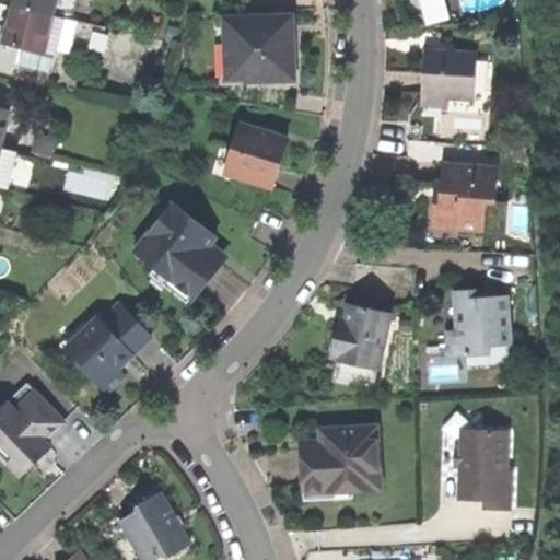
[(15,0),(14,7),(54,16),(57,0),(15,0)]
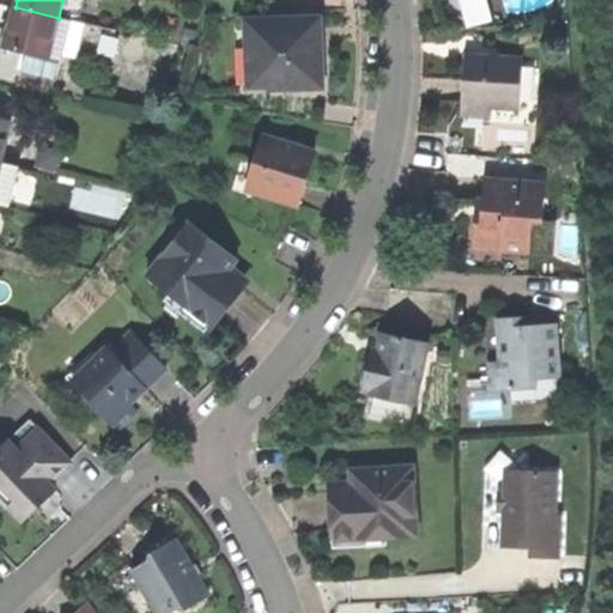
[(68,32),(71,22),(59,18),(16,7),(11,26),(5,48),(26,53),(23,71),(58,79),(64,50),(68,32)]
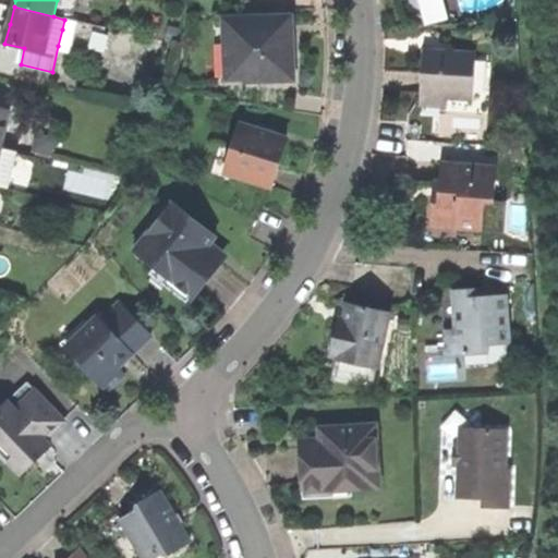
[(242,83),(292,82),(292,55),(293,55),(292,44),(292,34),(287,35),(286,19),(223,20),(225,80),(242,79),(242,83)]
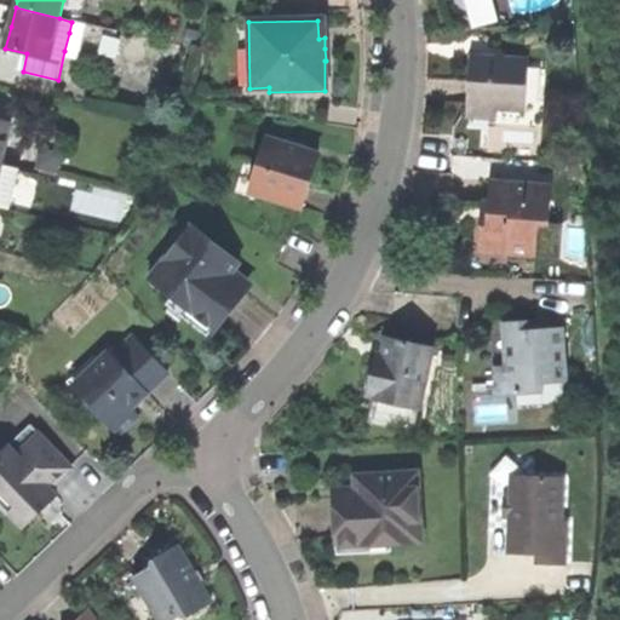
[(76,35),(69,33),(64,51),(72,53),(76,35)]
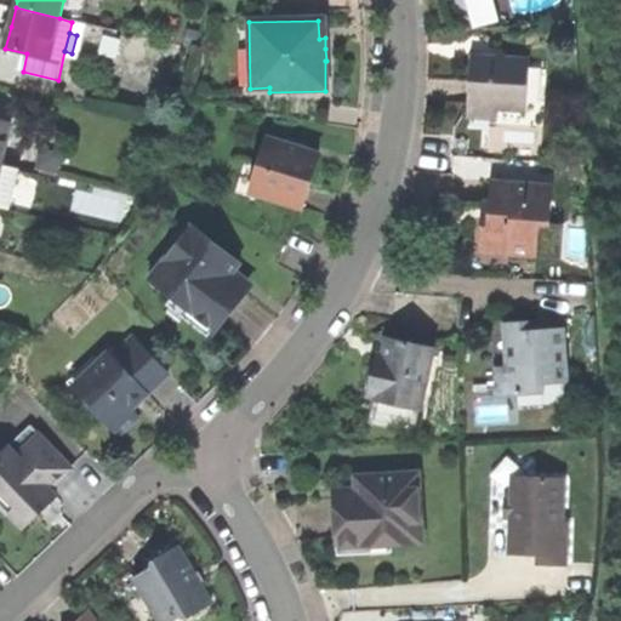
[(494,123),(540,125),(543,63),(507,61),(500,53),(491,60),(471,58),(468,90),(467,118),(495,119),(494,123)]
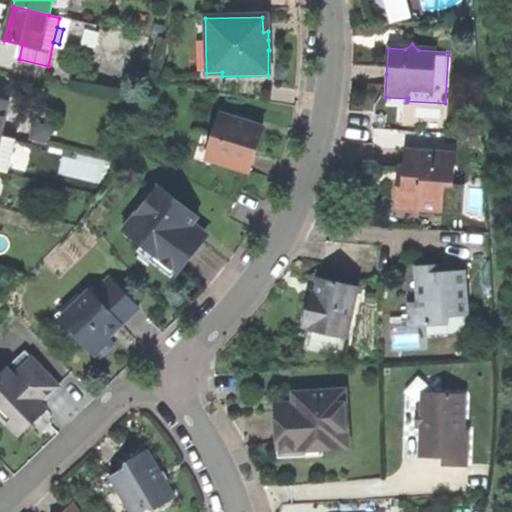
[(0,135),(1,136),(9,101),(0,98),(0,135)]
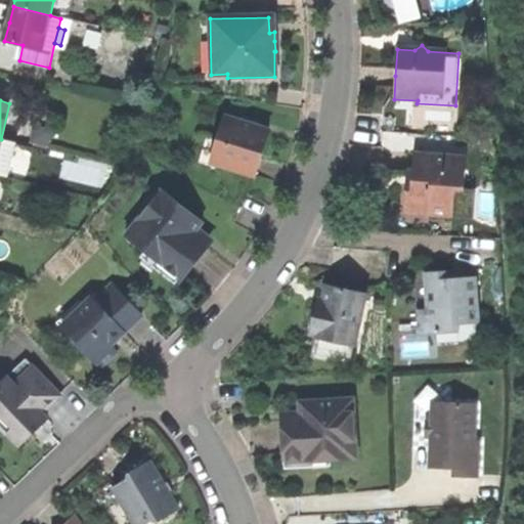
[(213,165),(256,177),(262,158),(269,133),(225,120),(218,142),(207,139),(198,166),(211,170),(213,165)]
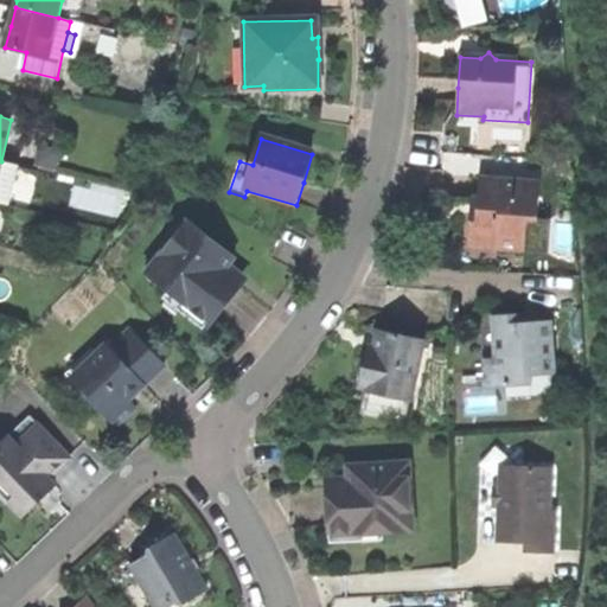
[(0,203),(11,206),(21,166),(1,161),(0,160),(0,203)]
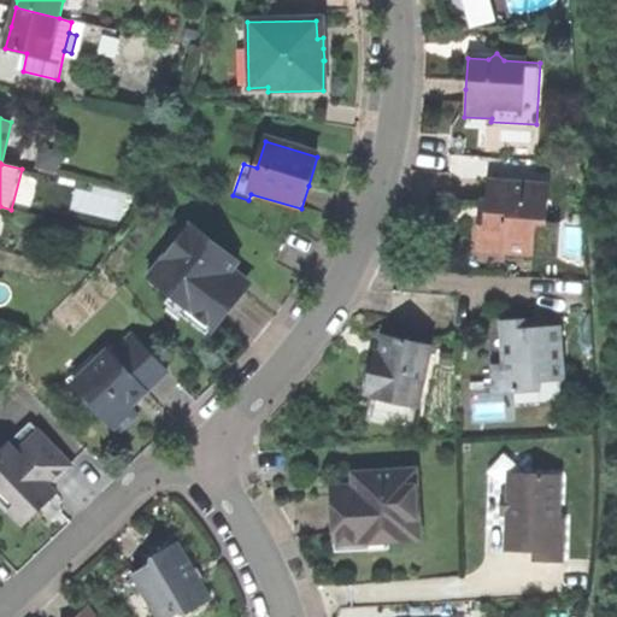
[(503,253),(530,256),(533,224),(544,224),(546,186),(486,182),(485,203),(479,201),(477,216),(476,240),(504,241),(503,253)]
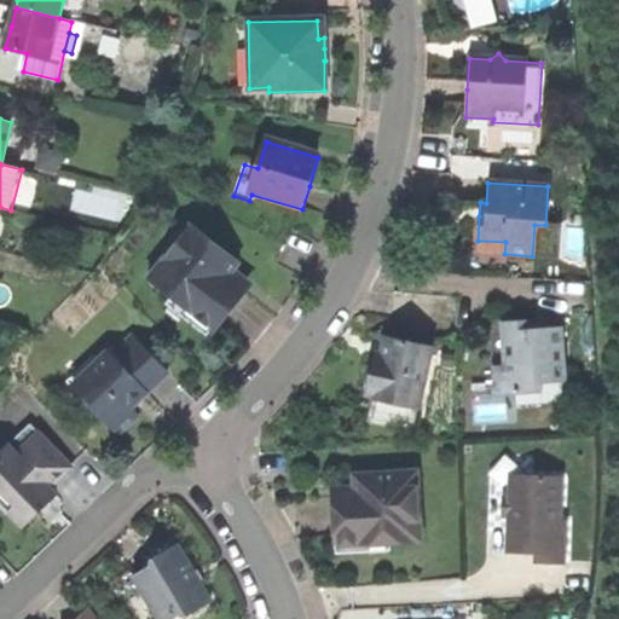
[(192,308),(190,312),(217,333),(233,311),(244,296),(227,284),(242,266),(190,227),(149,281),(174,300),(177,296),(192,308)]
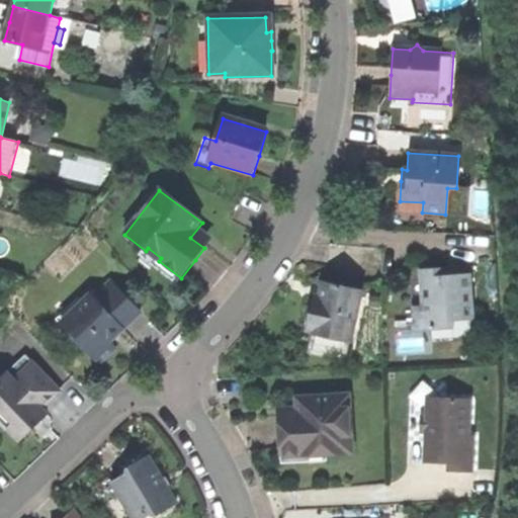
[(399,211),(422,212),(423,202),(400,201),(399,211)]
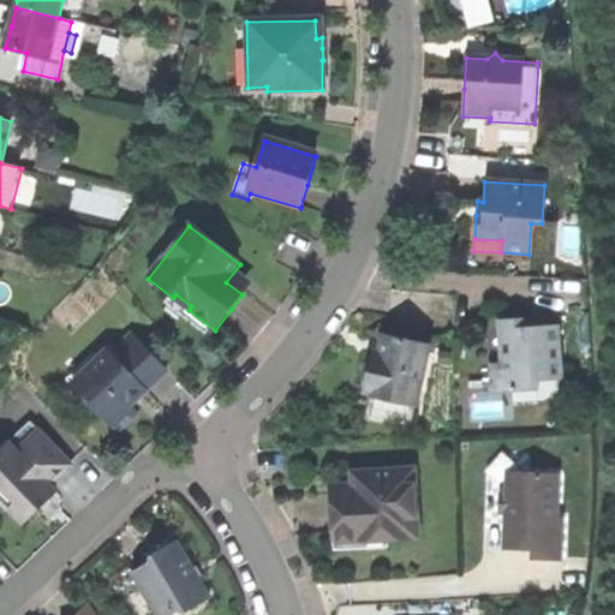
[(532,392),(531,381),(556,380),(554,326),(539,327),(530,327),(529,320),(497,321),(497,338),(499,364),(489,365),(490,393),(532,392)]
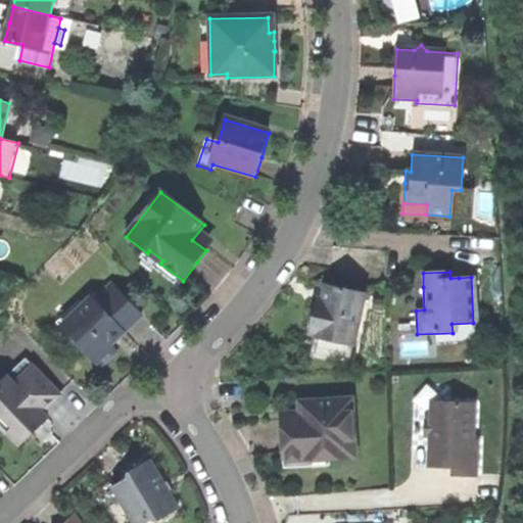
[(65,333),(98,369),(114,353),(107,346),(113,341),(121,334),(122,335),(140,318),(109,285),(93,300),(90,297),(75,313),(81,319),(65,333)]
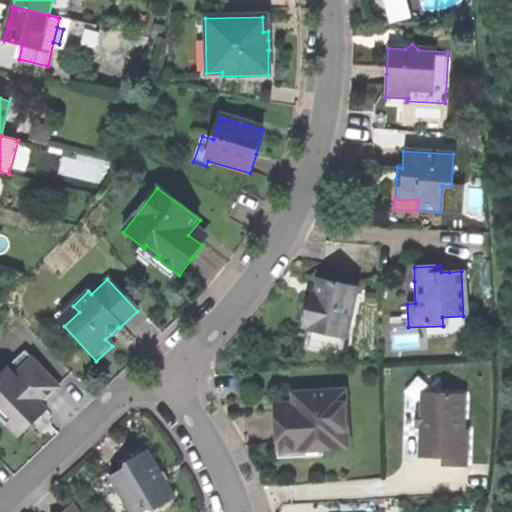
[(313,351),(341,349),(354,287),(316,279),(313,296),(307,294),(303,311),(299,327),(305,329),(301,350),(313,351)]
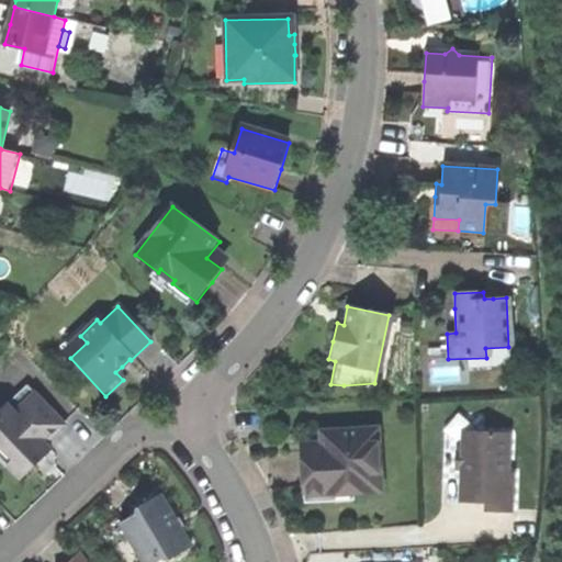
[(64,351),(70,358),(87,343),(80,336),(64,351)]
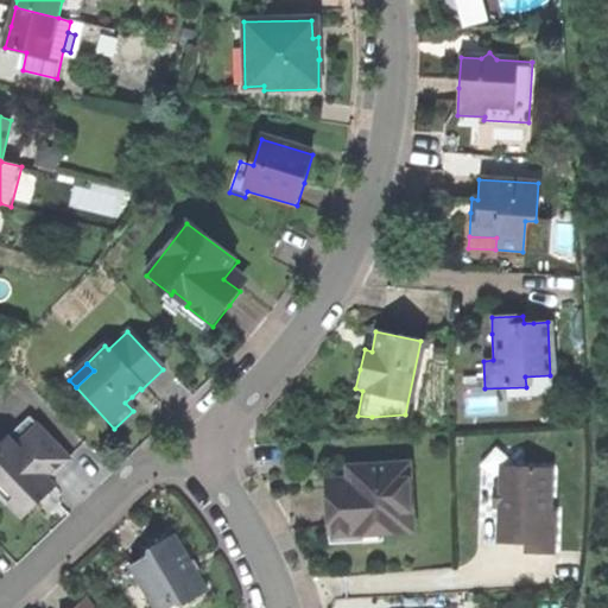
[(0,500),(19,520),(36,505),(31,500),(40,492),(50,483),(48,482),(69,462),(29,418),(0,443),(0,500)]
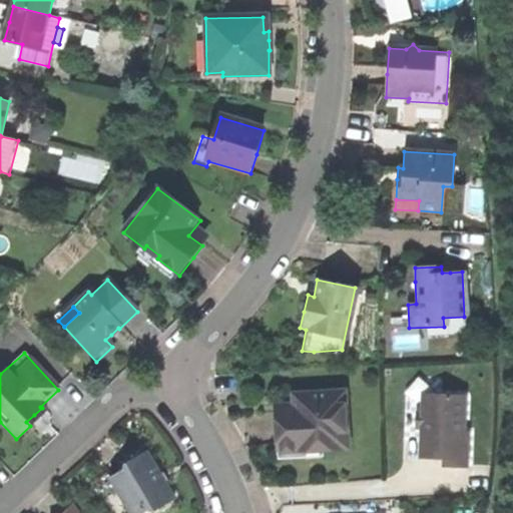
[(318,451),(346,449),(342,392),(292,395),(293,414),(272,415),(273,433),(275,454),(295,453),(294,448),(318,446),(318,451)]
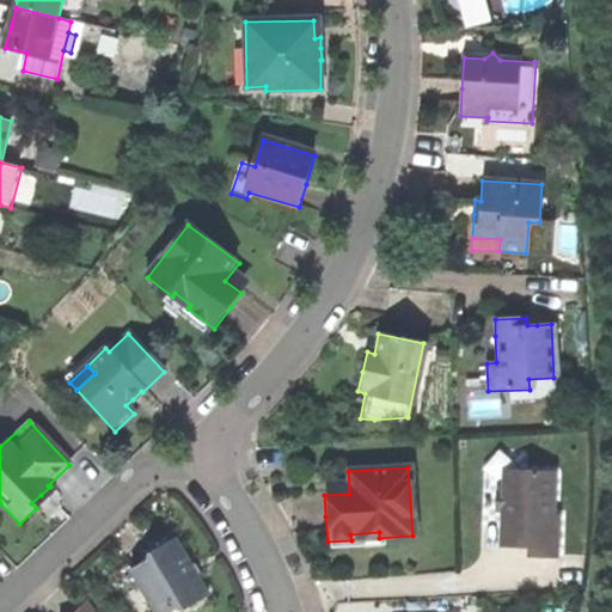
[(526,555),(555,555),(555,518),(549,518),(550,475),(502,473),(501,494),(501,512),(501,533),(500,546),(526,546),(526,555)]
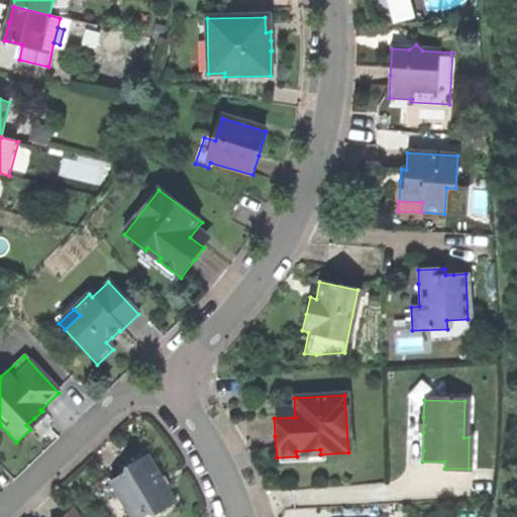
[(151,516),(174,503),(160,480),(144,456),(127,467),(128,470),(108,482),(128,516),(142,516),(149,513),(151,516)]
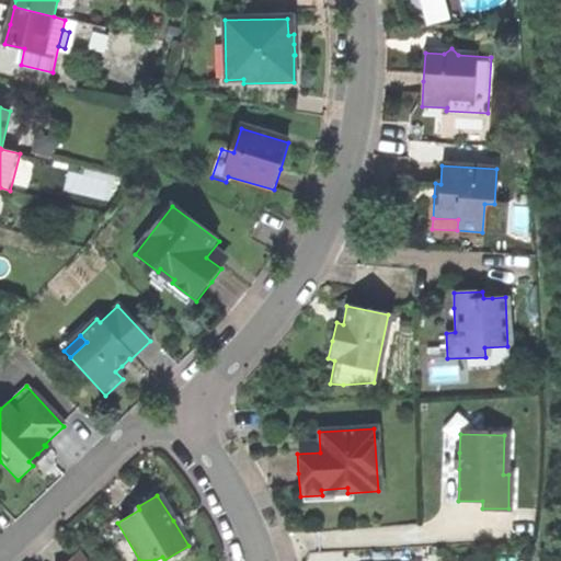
[(86,560),(79,550),(68,560),(86,560)]
